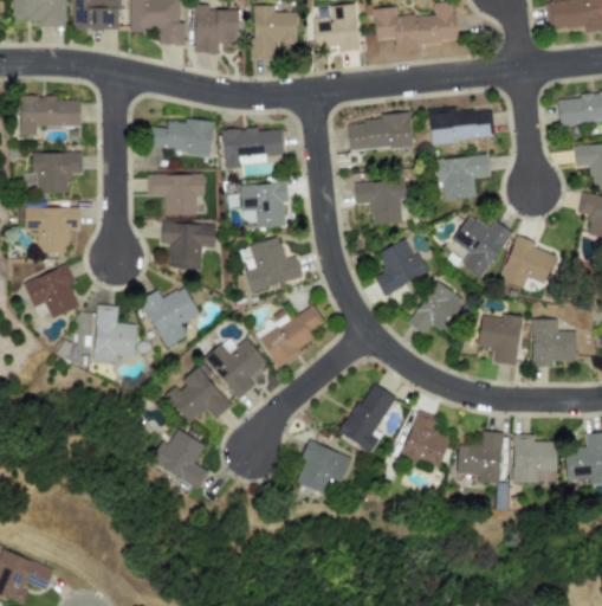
[(12,0),(13,21),(39,20),(39,27),(66,26),(65,0),(12,0)]
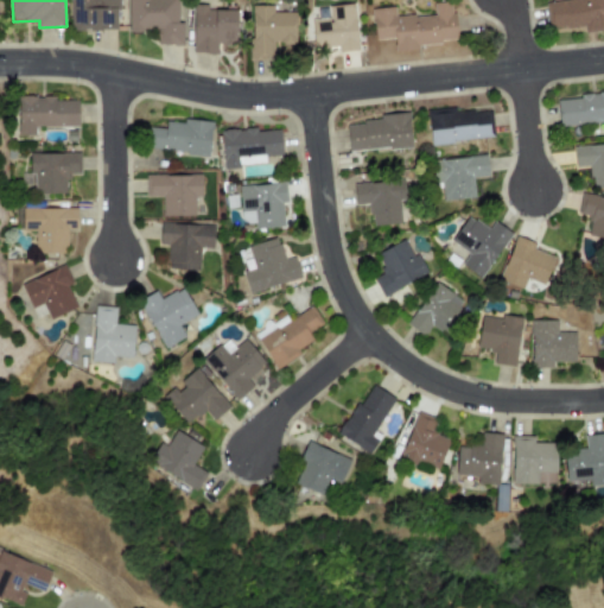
[(120,0),(72,0),(74,31),(121,30),(120,0)]
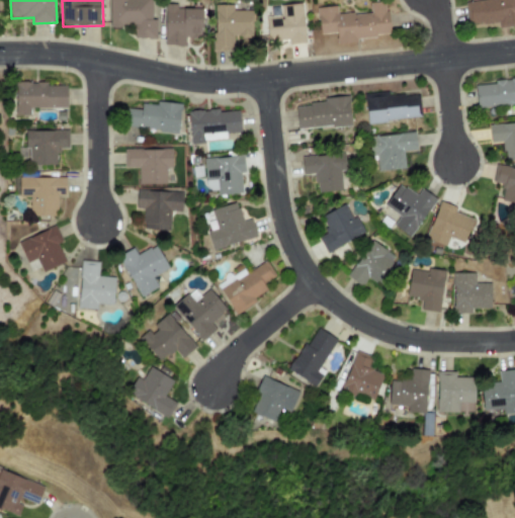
[(111,0),(111,27),(122,27),(122,24),(136,24),(136,38),(158,38),(158,19),(153,19),(153,0),(111,0)]
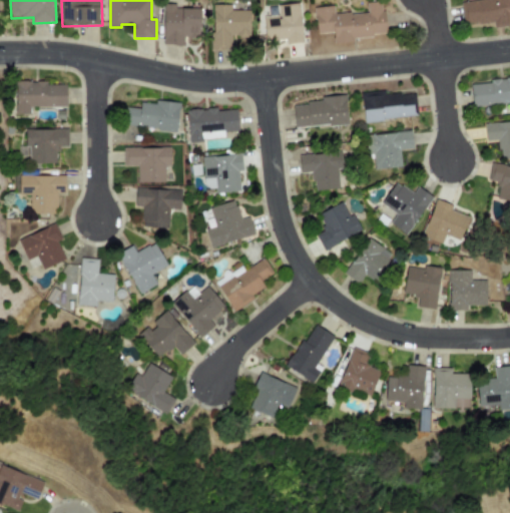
[(465,25),(495,21),(495,27),(509,25),(509,0),(473,0),(462,1),(465,25)]
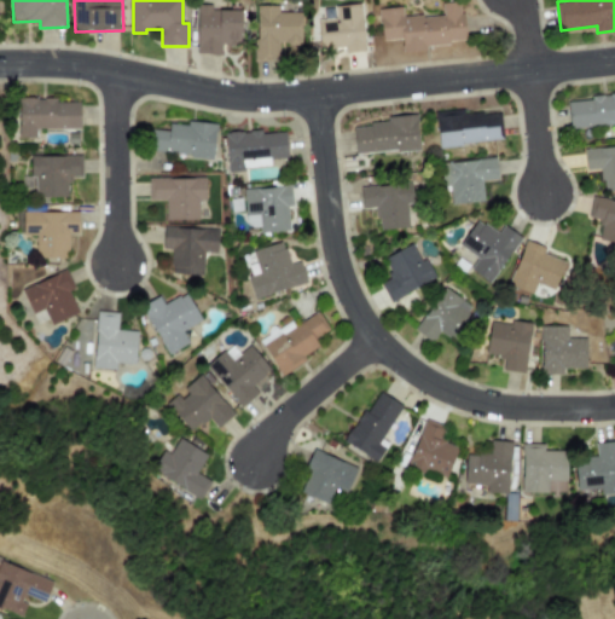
[(381,9),(383,40),(402,39),(404,48),(466,44),(463,1),(444,4),(445,13),(405,17),(404,6),(381,9)]
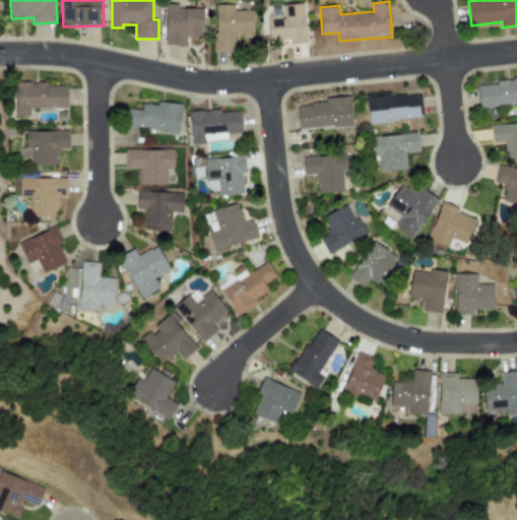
[(205,8),(179,8),(179,4),(168,4),(167,45),(187,45),(188,37),(204,37),(205,8)]
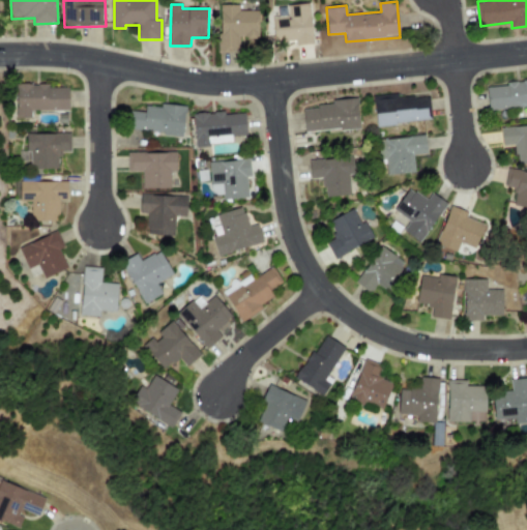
[(221,53),(241,53),(241,37),(261,37),(261,10),(240,10),(240,4),(221,4),(221,53)]
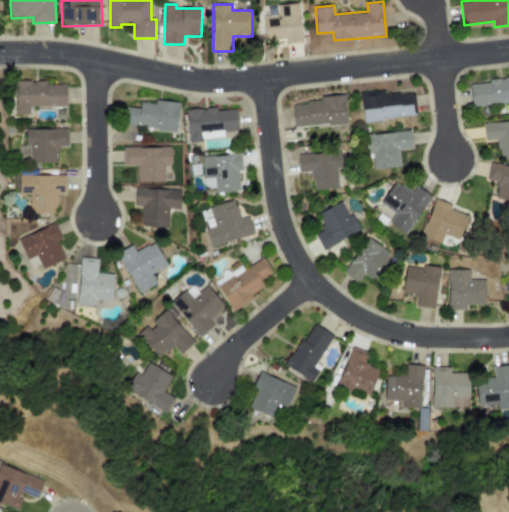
[(279,4),(279,15),(265,16),(266,41),(285,40),(285,43),(303,42),(301,4),(279,4)]
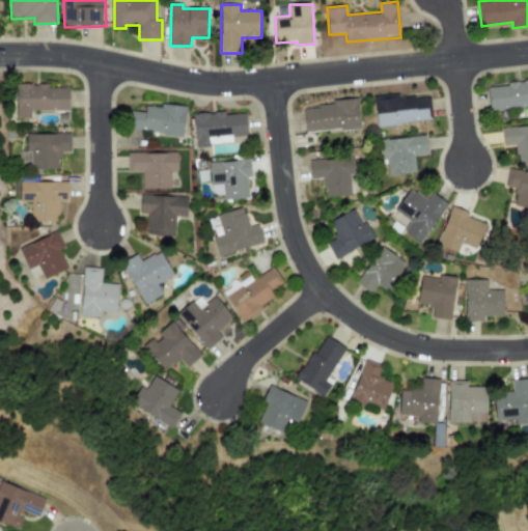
[(490,109),(527,107),(527,81),(489,83),(490,109)]
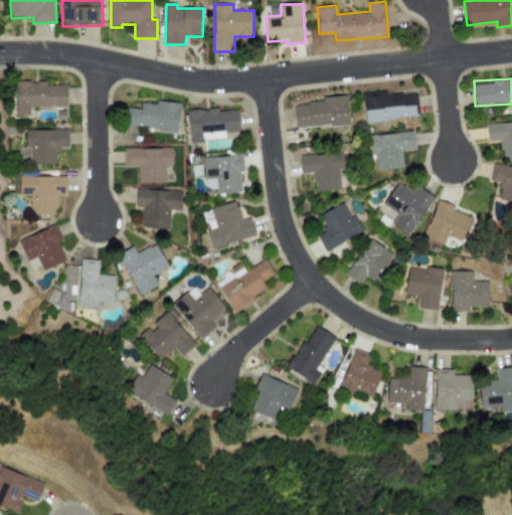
[(68,84),(49,86),(49,81),(18,81),(18,115),(32,114),(32,108),(68,108),(68,84)]
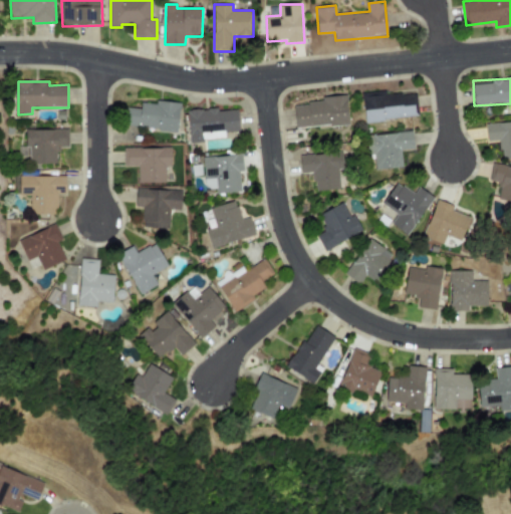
[(363,92),(366,121),(418,116),(416,91),(388,95),(388,90),(363,92)]
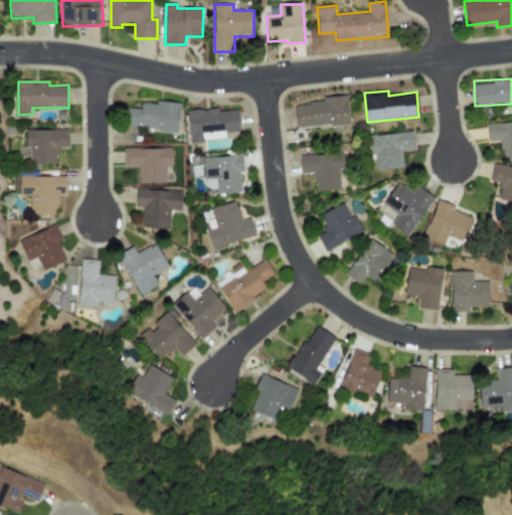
[(350,125),(348,95),(323,97),(324,102),(296,104),(297,128),(350,125)]
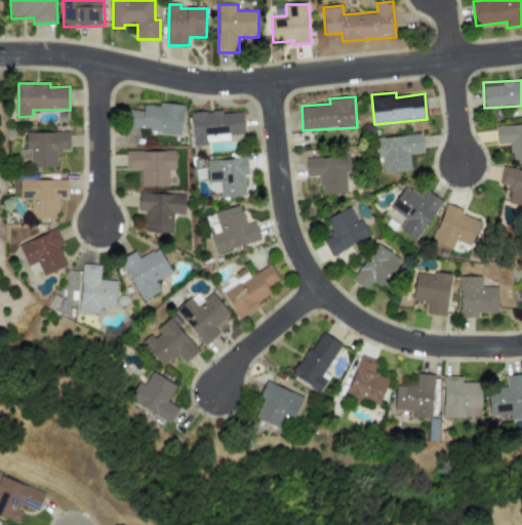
[(129,110),(127,127),(164,130),(163,133),(183,135),(185,106),(145,103),(145,111),(129,110)]
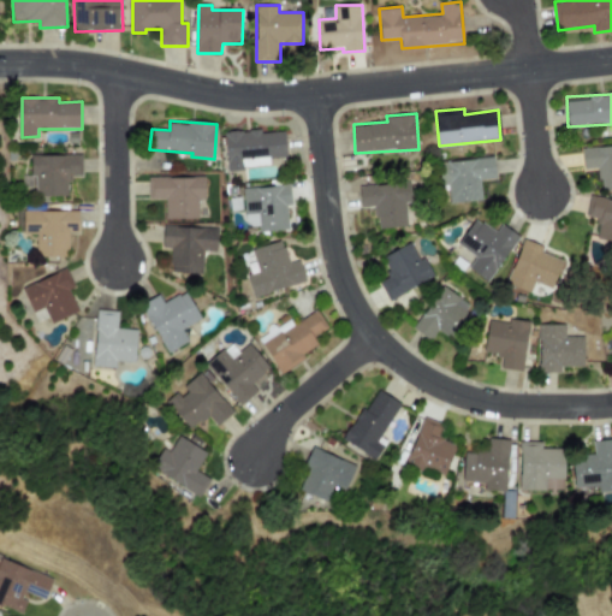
[(229,169),(272,166),(271,158),(287,157),(286,129),(226,132),(229,169)]
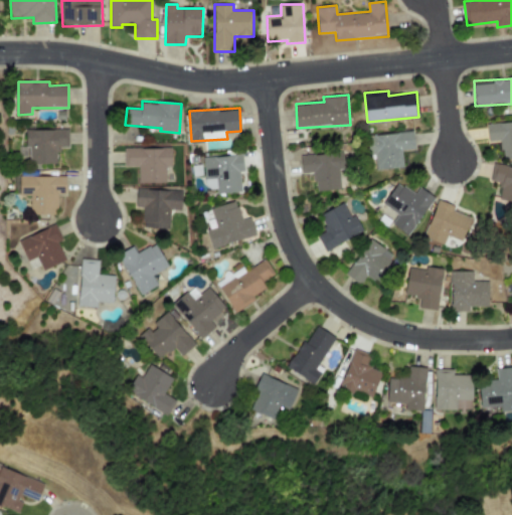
[(511,121),(488,123),(489,141),(502,141),(503,158),(511,157),(511,121)]
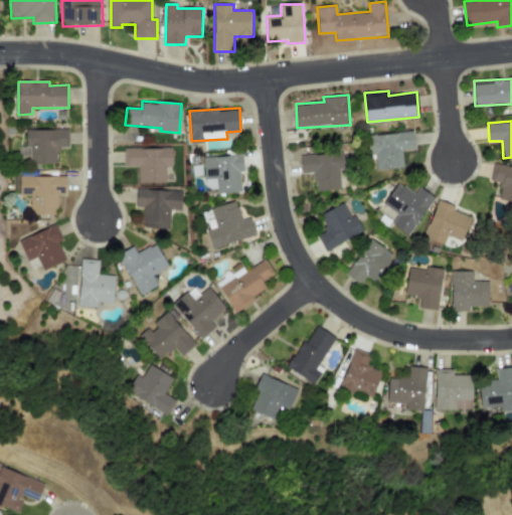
[(27,130),(27,148),(21,148),(21,157),(31,157),(31,164),(59,164),(59,148),(70,148),(69,130),(27,130)]
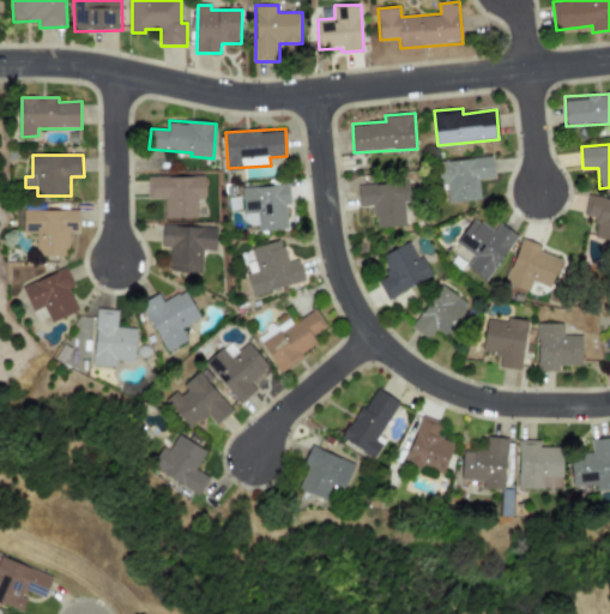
[(481,200),(479,179),(495,179),(494,157),(439,161),(440,185),(447,185),(448,202),(481,200)]
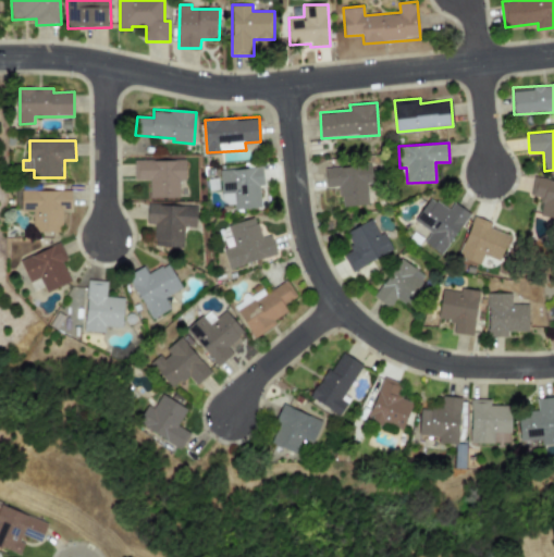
[(135,180),(150,180),(151,197),(181,197),(181,181),(187,181),(187,160),(135,160),(135,180)]
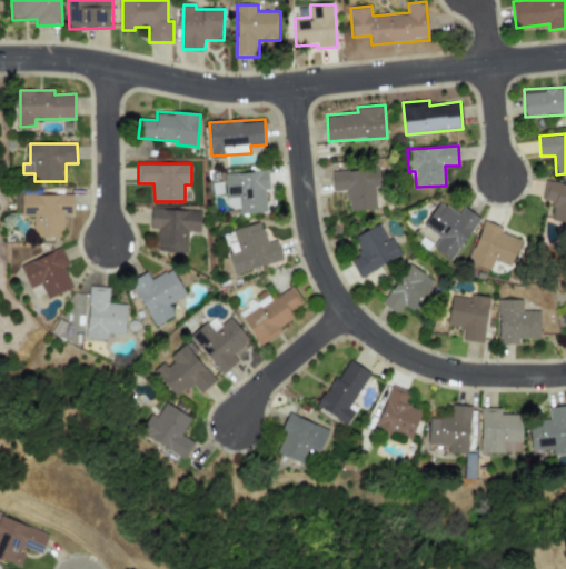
[(377,209),(375,170),(334,172),(335,191),(348,191),(349,211),(377,209)]
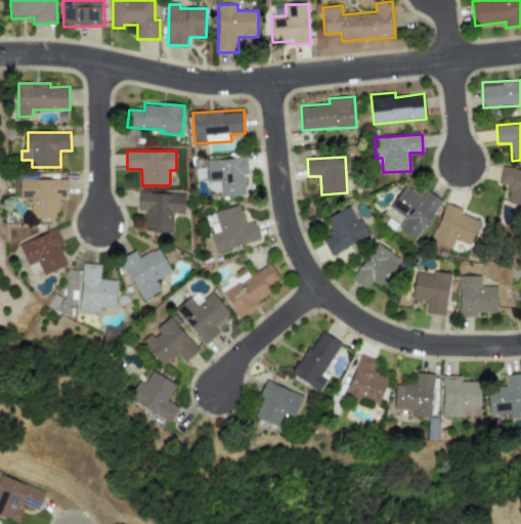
[(247,195),(246,175),(249,175),(248,158),(208,160),(210,192),(221,191),(221,197),(247,195)]
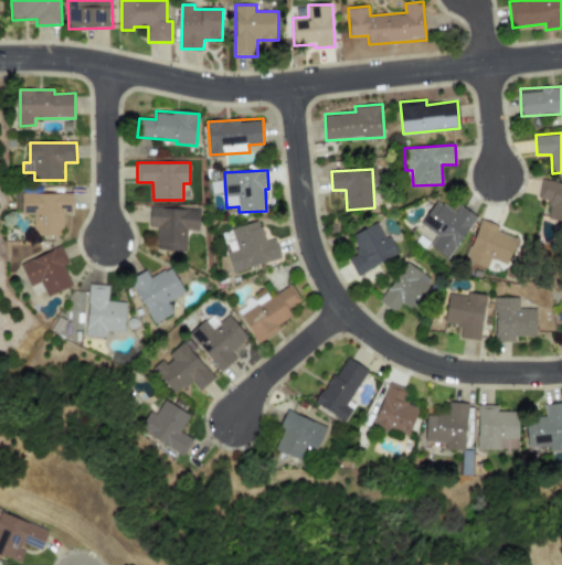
[(548,219),(561,221),(561,182),(542,179),(539,198),(551,201),(548,219)]
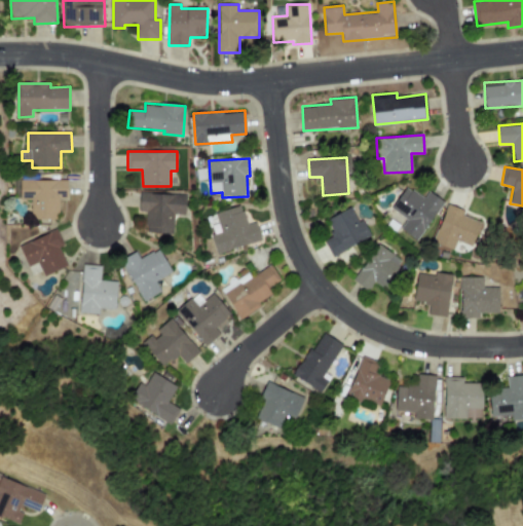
[(69,181),(22,180),(22,200),(32,200),(32,219),(60,220),(60,198),(69,198),(69,181)]
